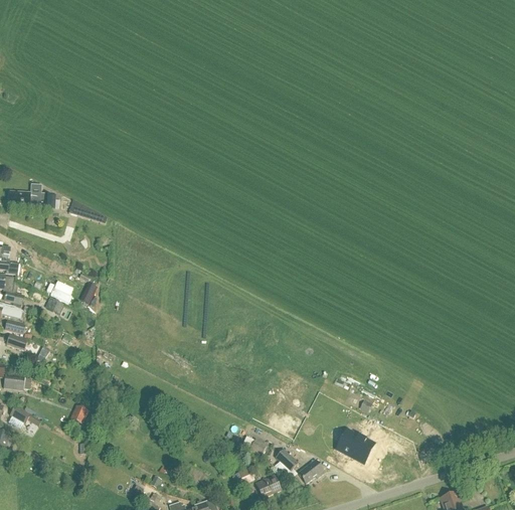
[(42,205),(42,193),(40,192),(10,191),(10,193),(9,193),(8,197),(10,198),(9,200),(20,201),(20,203),(29,204),(30,201),(36,202),(36,205),(42,206),(42,205)]
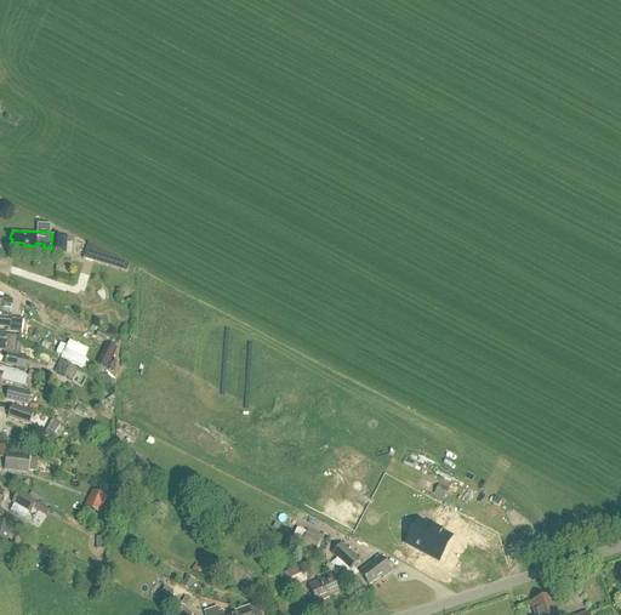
[(51,248),(61,248),(62,233),(51,233),(51,248)]
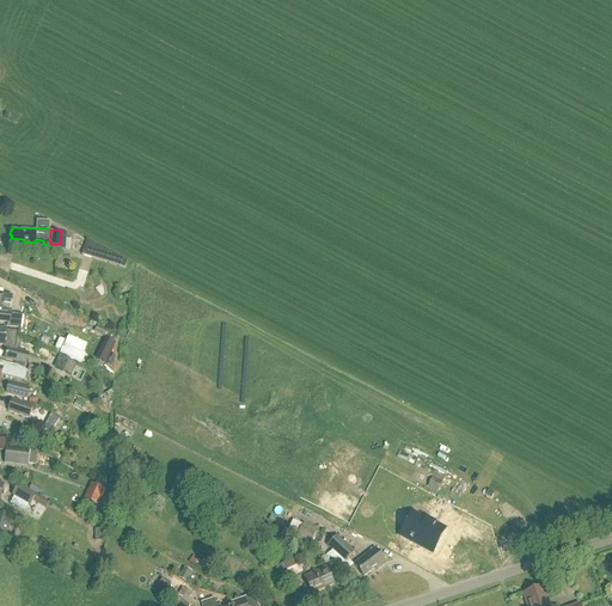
[(126,264),(128,256),(87,236),(83,251),(126,264)]
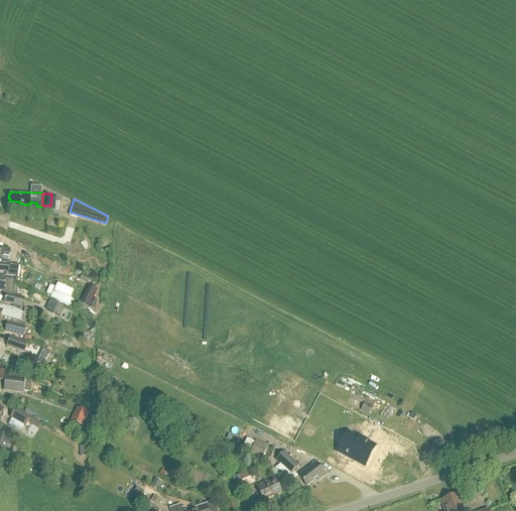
[(15,275),(17,263),(7,262),(7,259),(9,246),(0,244),(0,268),(3,269),(3,273),(15,275)]
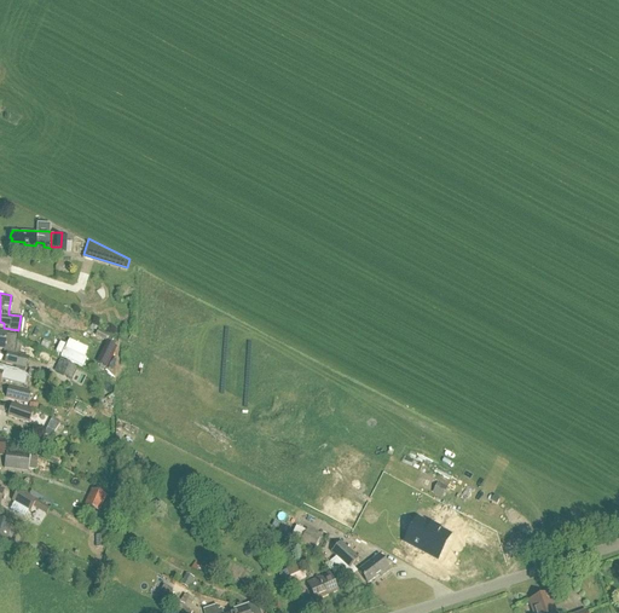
[(109,331),(98,327),(96,333),(106,337),(109,331)]
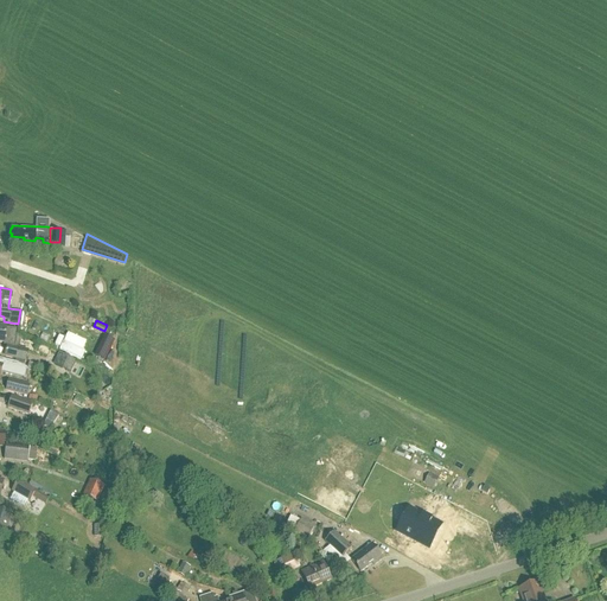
[(5,324),(2,340),(2,341),(7,341),(13,343),(17,325),(5,324)]
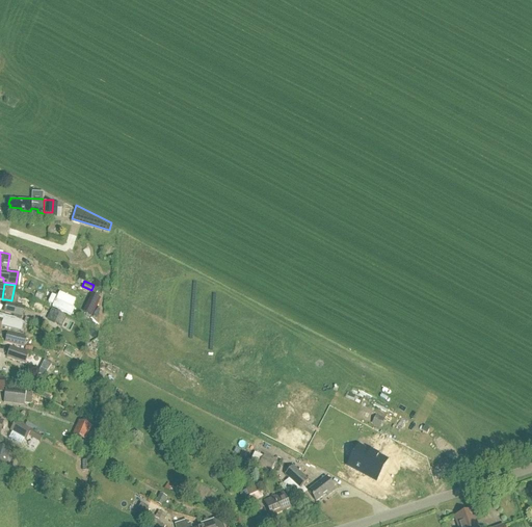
[(91,291),(88,297),(96,300),(99,294),(91,291)]
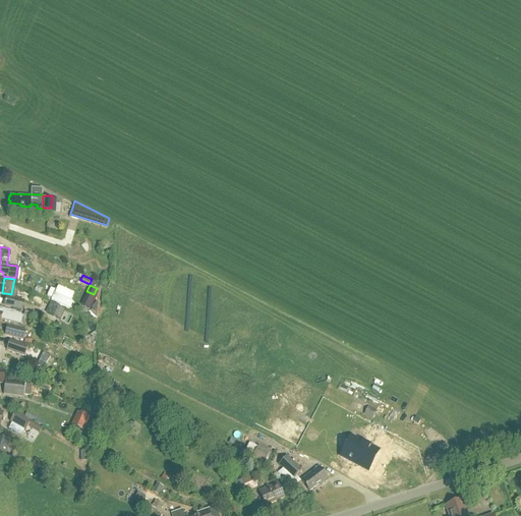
[(22,307),(24,298),(11,294),(6,293),(3,302),(22,307)]
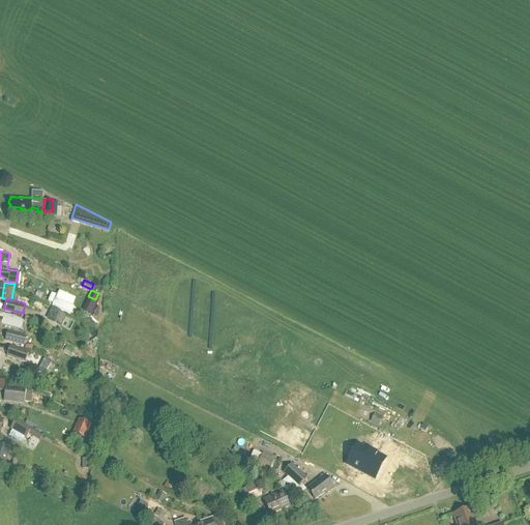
[(0,322),(21,327),(23,319),(15,315),(0,310),(0,322)]
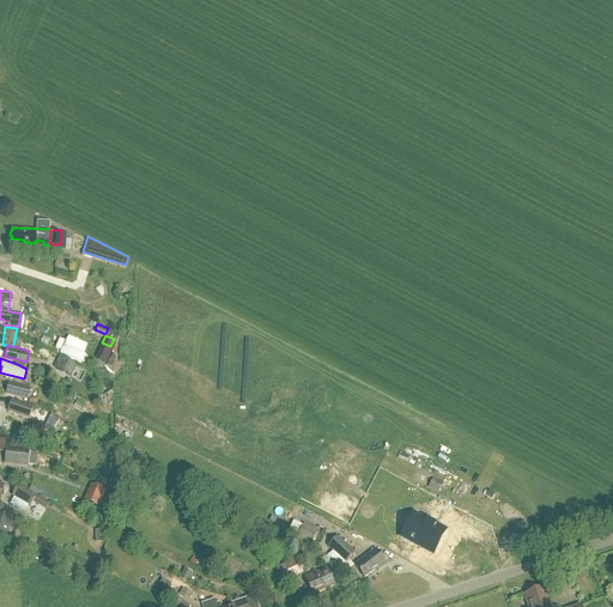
[(29,395),(31,384),(8,380),(6,390),(29,395)]
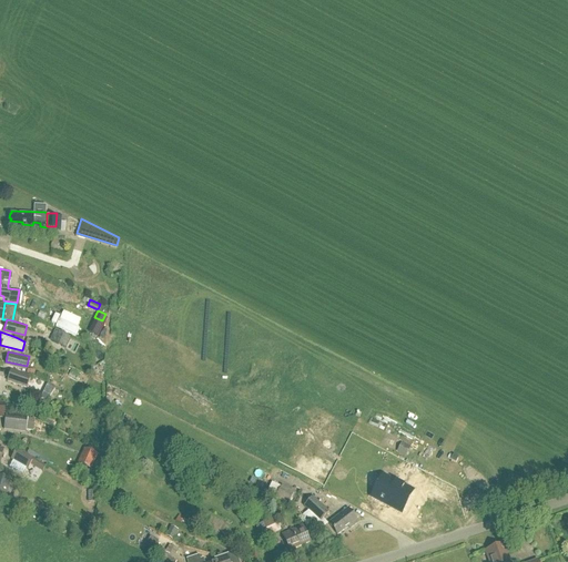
[(30,373),(10,367),(7,377),(26,384),(30,373)]
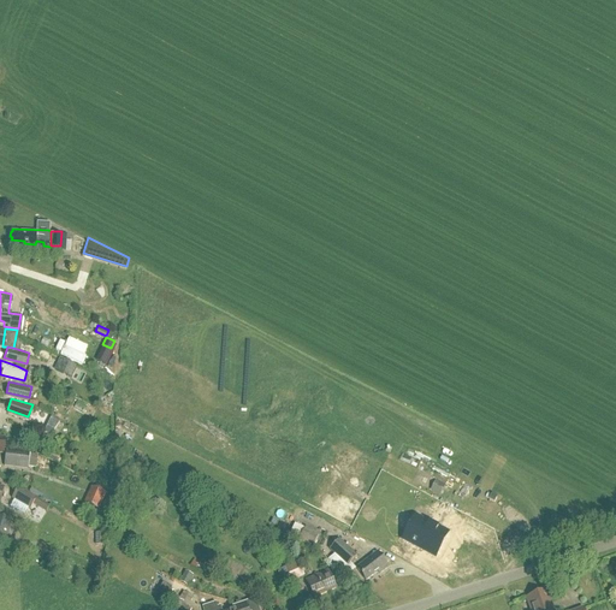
[(28,466),(30,448),(6,445),(4,463),(28,466)]
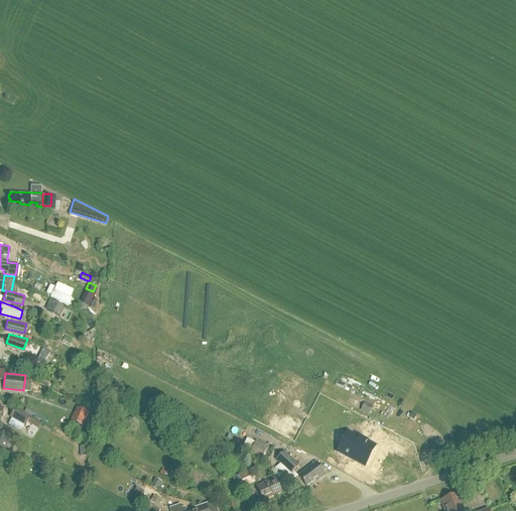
[(301,407),(309,410),(312,404),(303,401),(301,407)]
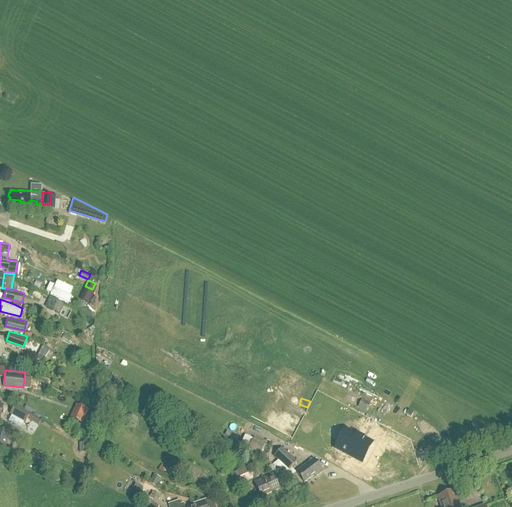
[(42,416),(15,401),(10,411),(26,420),(28,416),(39,422),(42,416)]
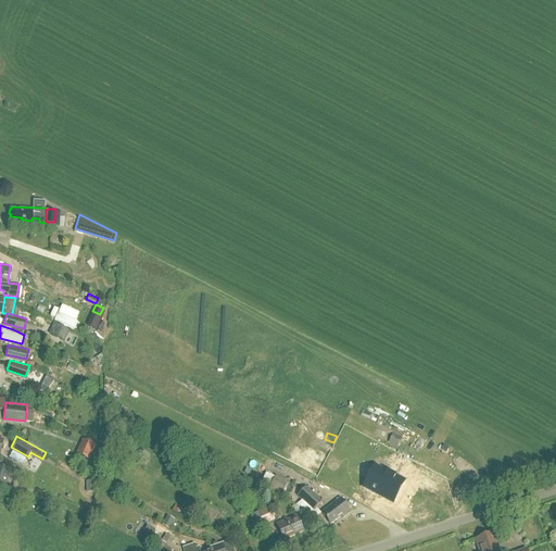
[(83,437),(76,451),(89,456),(96,442),(83,437)]
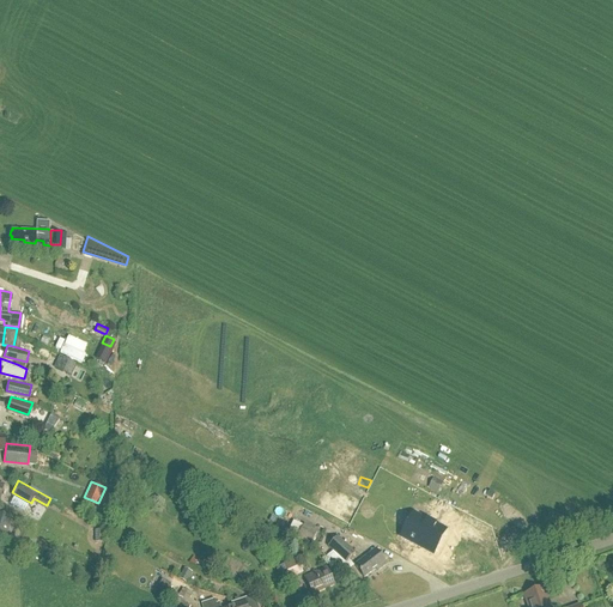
[(383,517),(387,514),(377,507),(375,511),(383,517)]
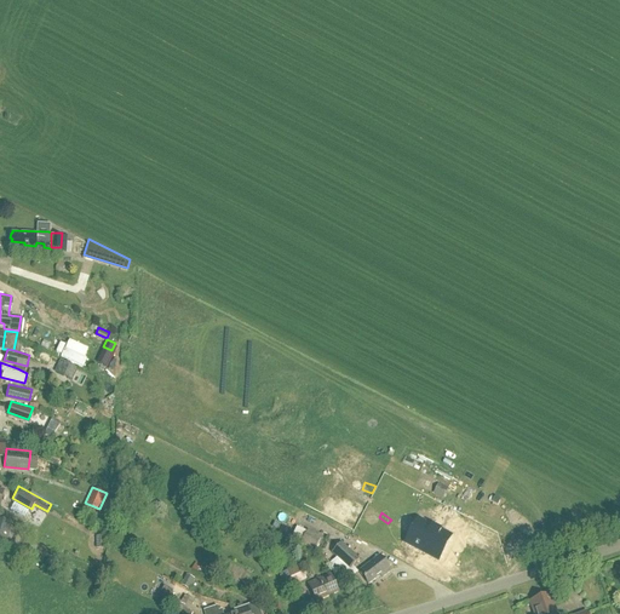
[(0,538),(6,540),(11,521),(0,517),(0,538)]
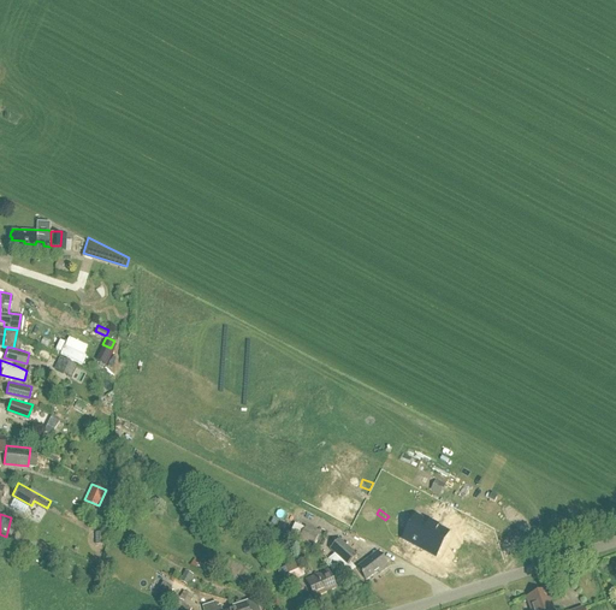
[(434,555),(446,531),(413,514),(400,537),(434,555)]
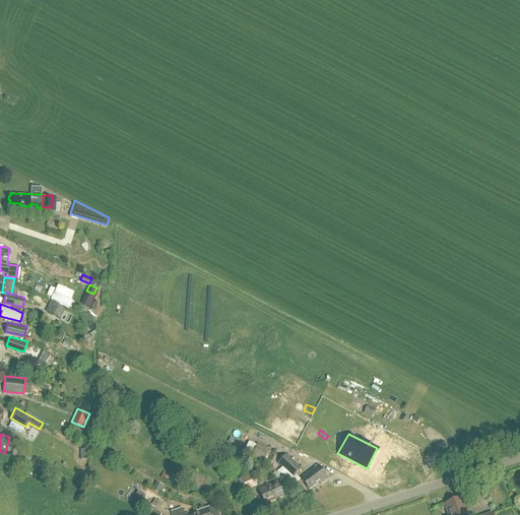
[(264,459),(270,448),(258,442),(252,453),(264,459)]
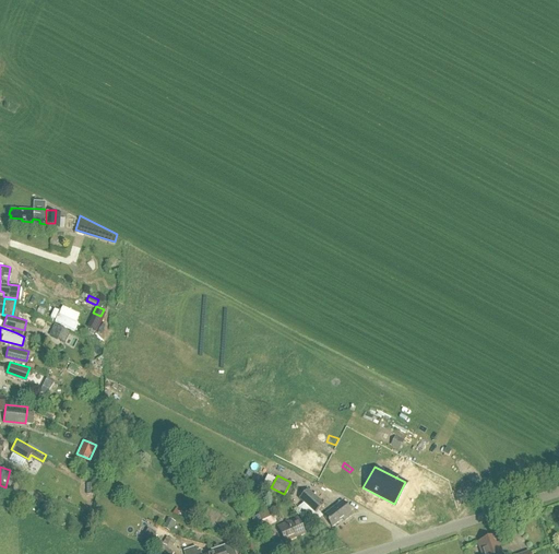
[(316,510),(324,502),(313,492),(307,486),(299,495),(316,510)]
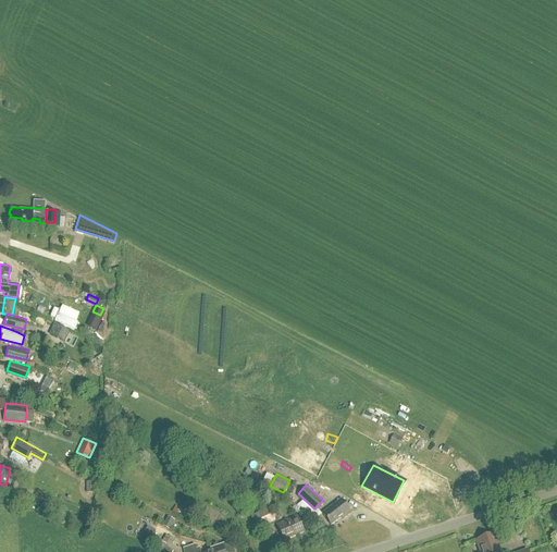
[(447,495),(426,501),(430,510),(450,504),(447,495)]
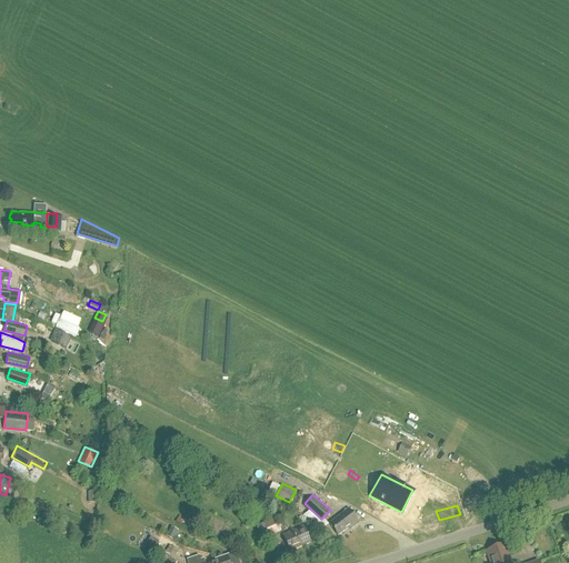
[(349,526),(358,520),(348,506),(329,521),(338,532),(347,525),(349,526)]
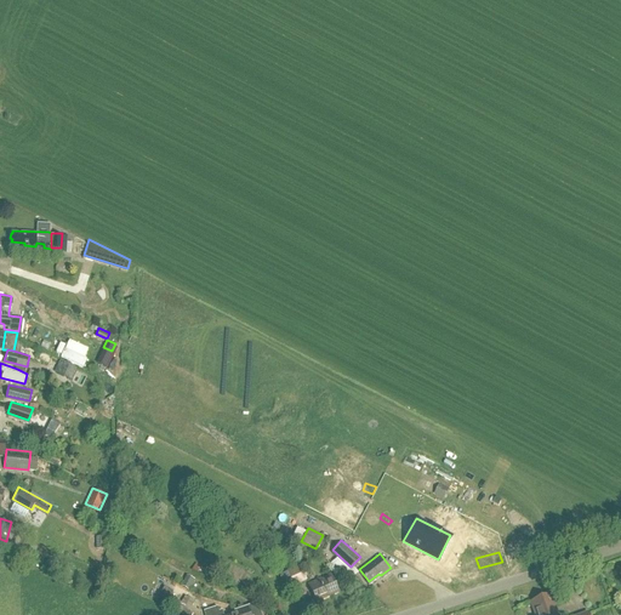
[(57,569),(61,561),(50,554),(45,563),(57,569)]
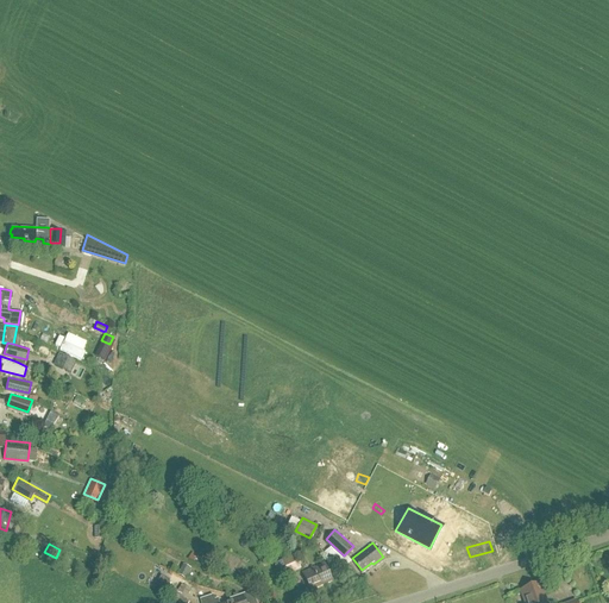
[(288,571),(301,565),(297,558),(294,548),(289,551),(290,553),(282,557),(284,564),(288,571)]
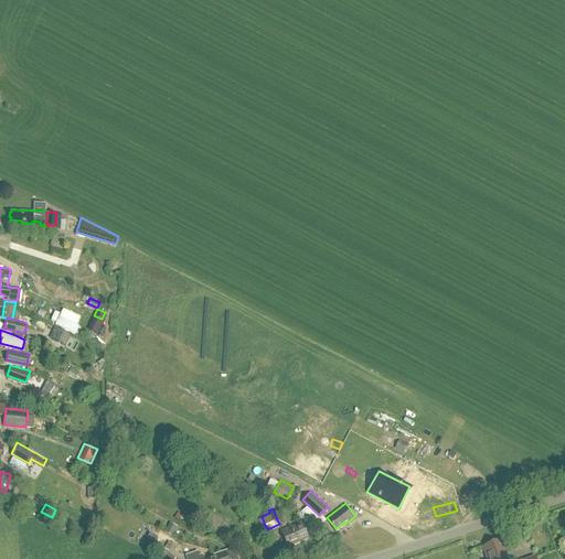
[(172,534),(178,524),(170,519),(164,529),(172,534)]
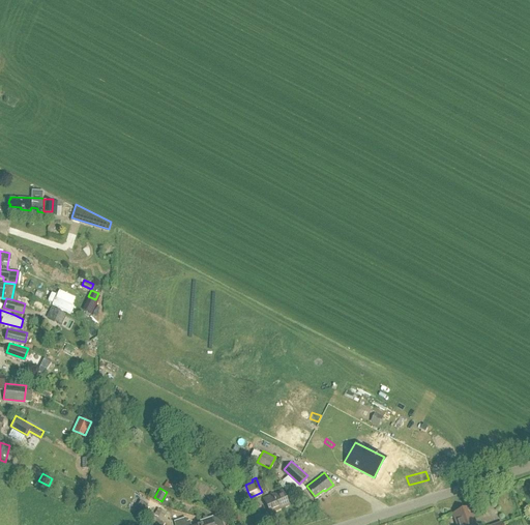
[(288,502),(282,488),(268,494),(263,496),(270,512),(288,502)]
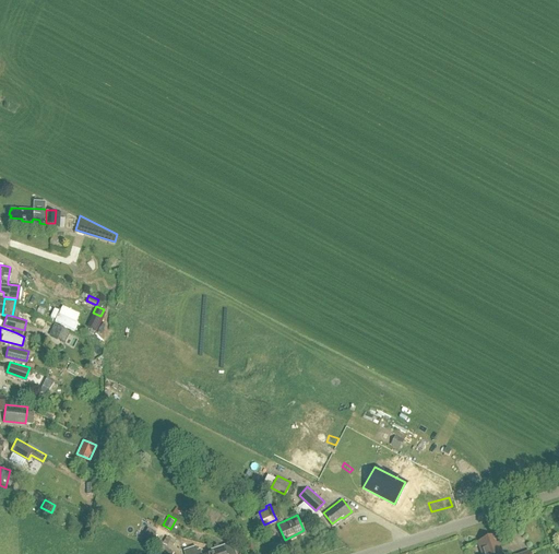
[(150,541),(155,530),(147,526),(142,538),(150,541)]
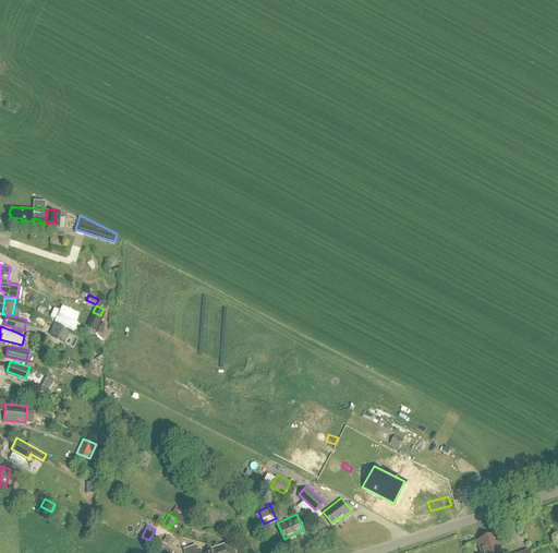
[(482,552),(501,552),(495,532),(477,539),(482,552)]
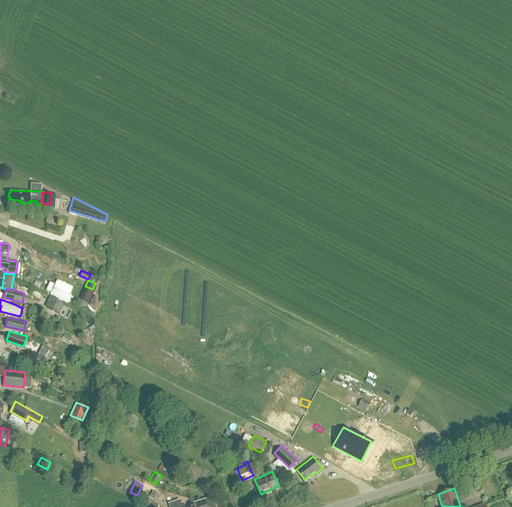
[(192,504),(193,506),(216,506),(214,499),(207,496),(192,501),(192,504)]
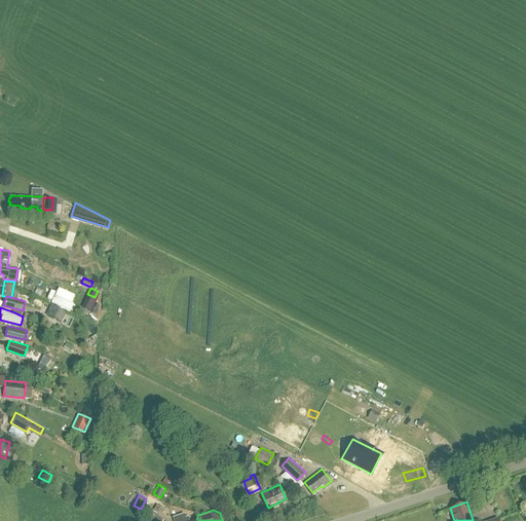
[(198,520),(197,518),(190,520),(188,514),(185,515),(184,511),(173,515),(174,520),(198,520)]
